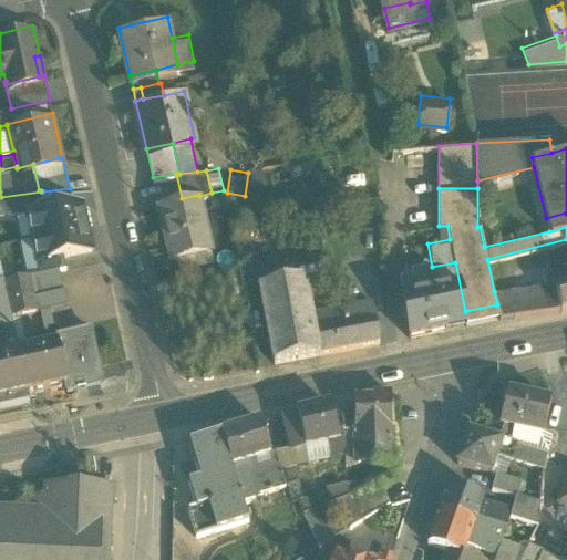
[(1,197),(0,196),(0,213),(14,209),(27,207),(45,205),(43,192),(41,192),(1,197)]
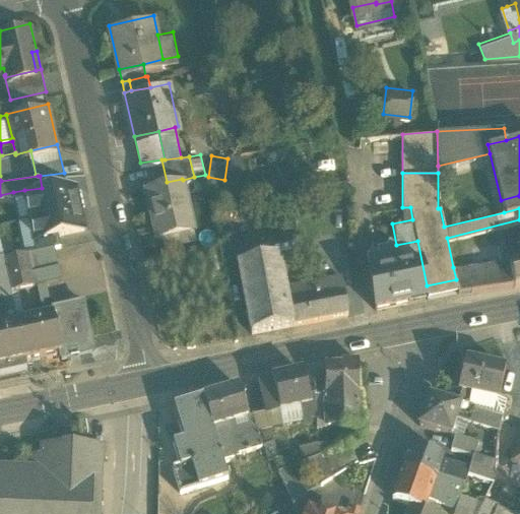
[(145,187),(156,234),(159,234),(193,226),(183,180),(182,179),(167,182),(145,187)]
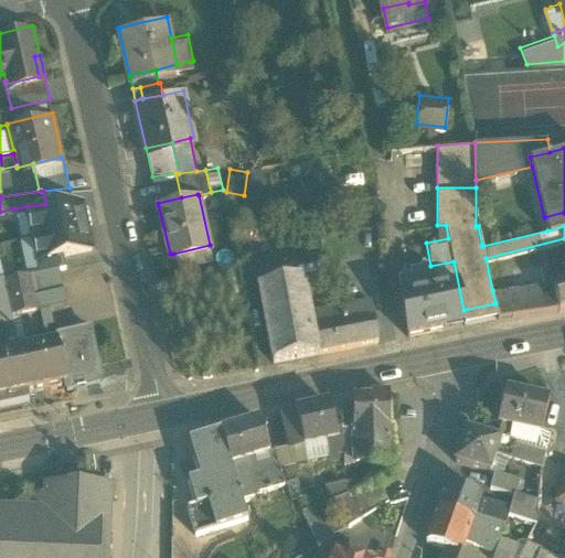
[(27,206),(32,233),(86,221),(82,199),(45,204),(27,206)]
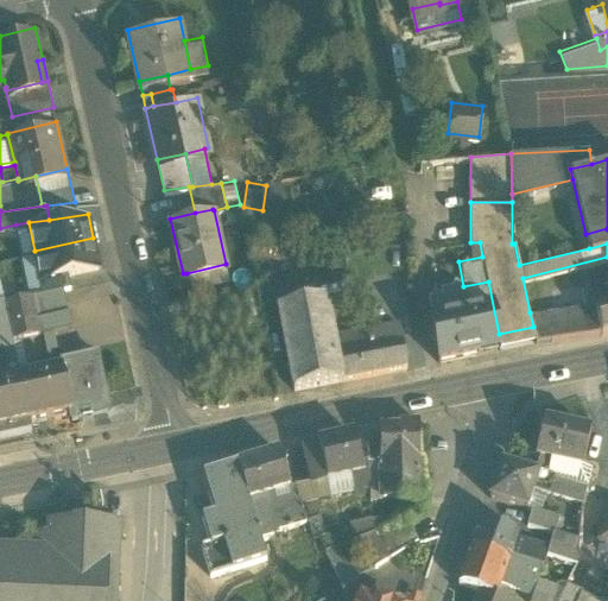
[(35,251),(29,222),(16,225),(20,253),(35,251)]
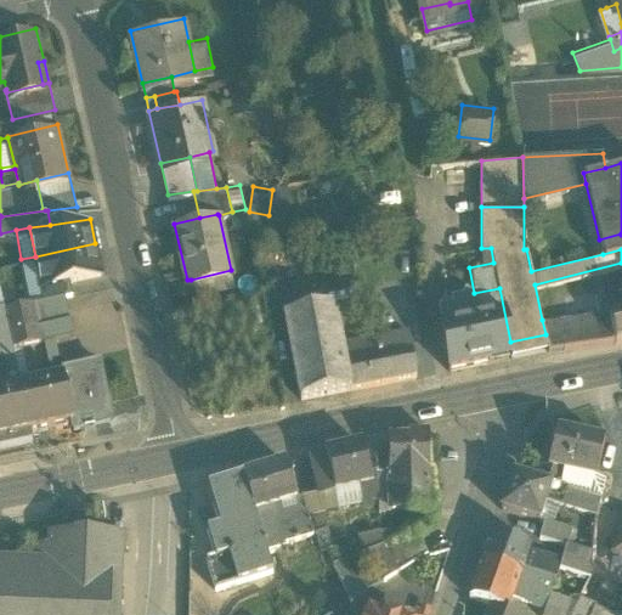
[(621,235),(621,233),(599,240),(603,254),(621,249),(621,235)]
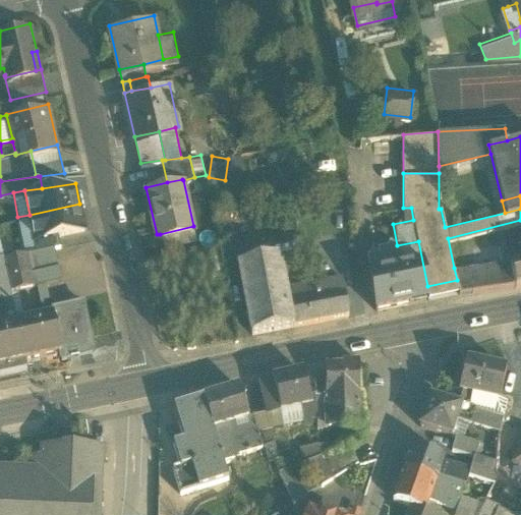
[(84,226),(79,204),(30,215),(34,236),(58,231),(84,226)]
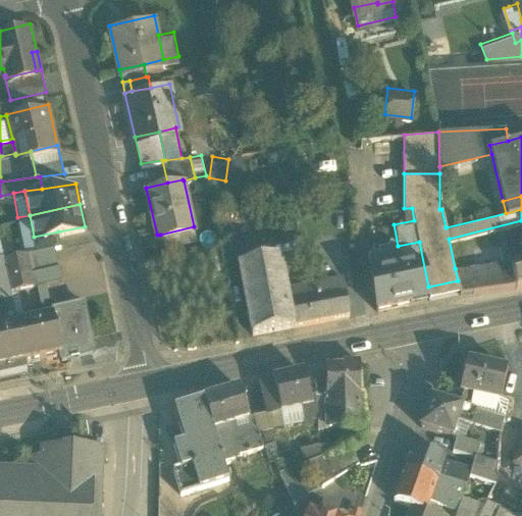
[(34,237),(30,215),(17,217),(16,218),(23,252),(27,251),(37,249),(34,237)]
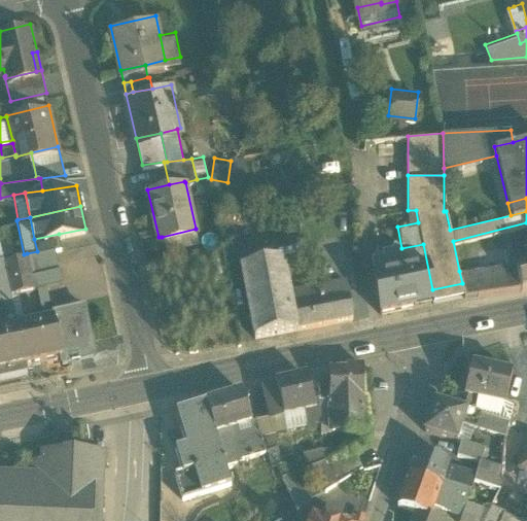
[(196,229),(162,237),(165,250),(199,243),(196,229)]
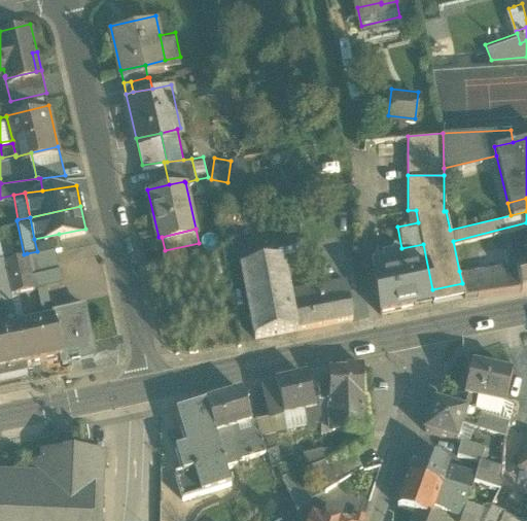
[(34,239),(37,251),(55,247),(62,246),(59,234),(34,239)]
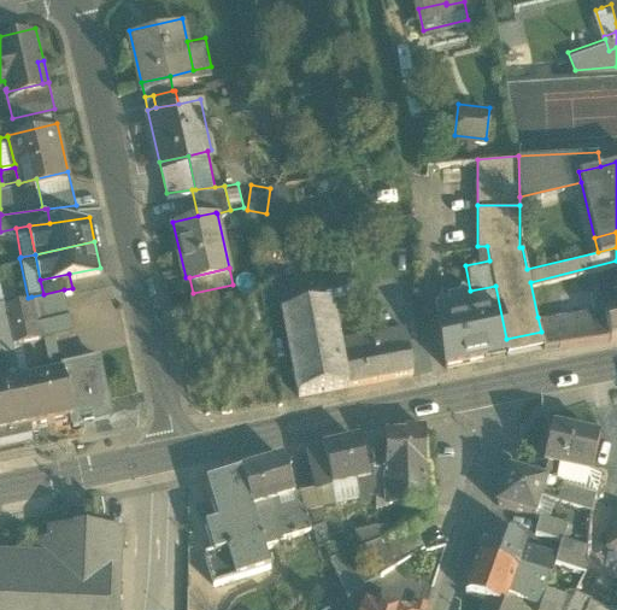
[(616,283),(616,285),(616,287),(616,305),(606,308),(612,333),(612,334),(616,332),(616,283)]
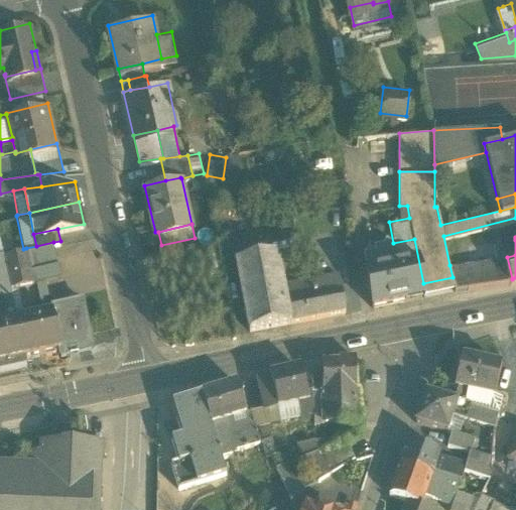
[(503,241),(507,257),(515,255),(515,240),(515,238),(503,241)]
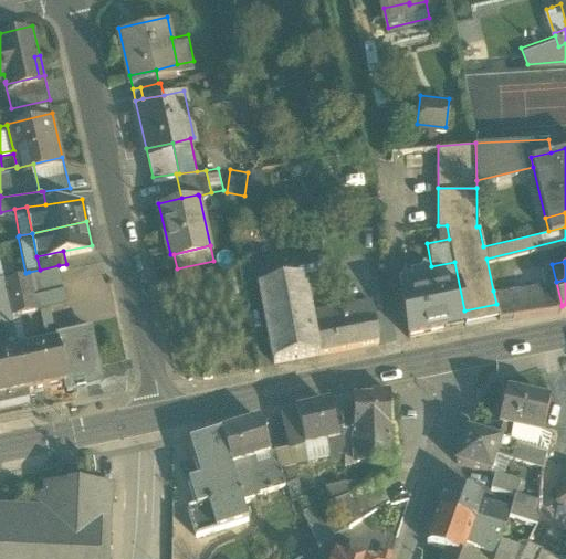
[(454,262),(431,266),(436,285),(401,292),(400,292),(408,331),(467,319),(464,310),(454,262)]
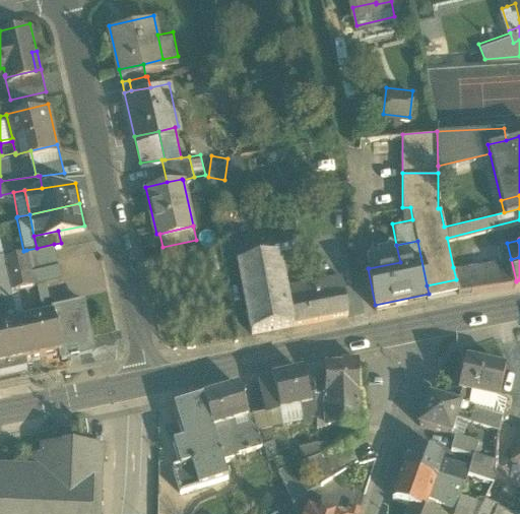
[(26,250),(34,282),(61,276),(54,244),(37,248),(26,250)]
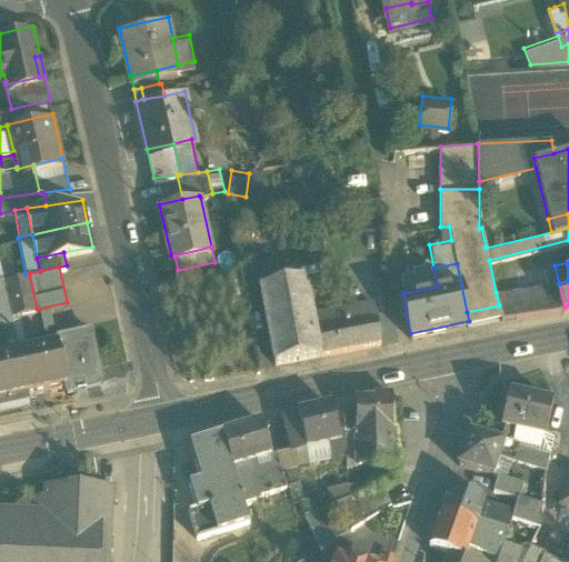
[(400,274),(403,293),(438,287),(433,268),(400,274)]
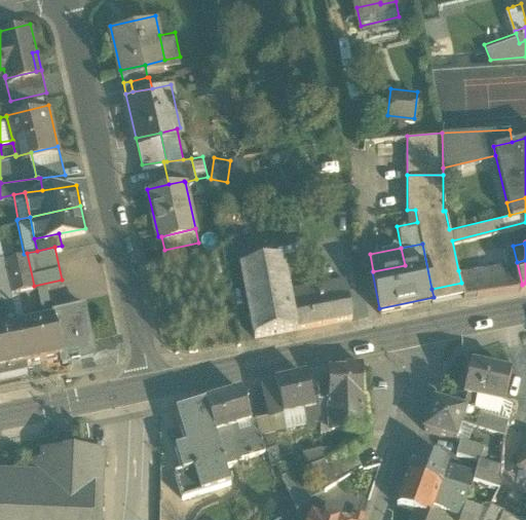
[(3,258),(10,291),(19,290),(34,286),(27,253),(24,254),(4,258),(3,258)]
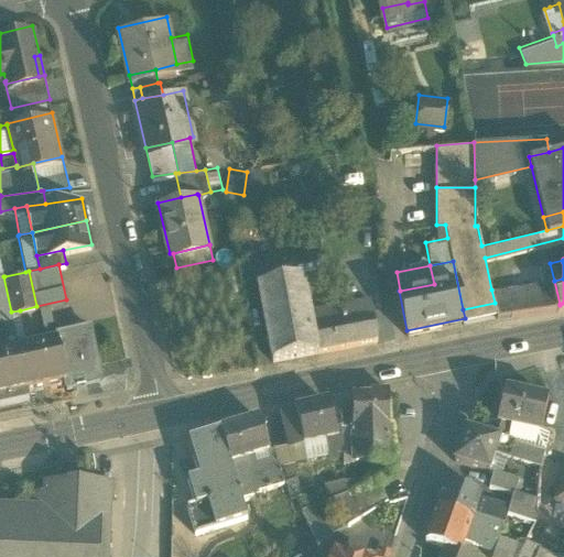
[(258,282),(272,357),(317,348),(377,336),(369,296),(344,301),(345,304),(338,306),(334,303),(310,308),(303,272),(258,282)]
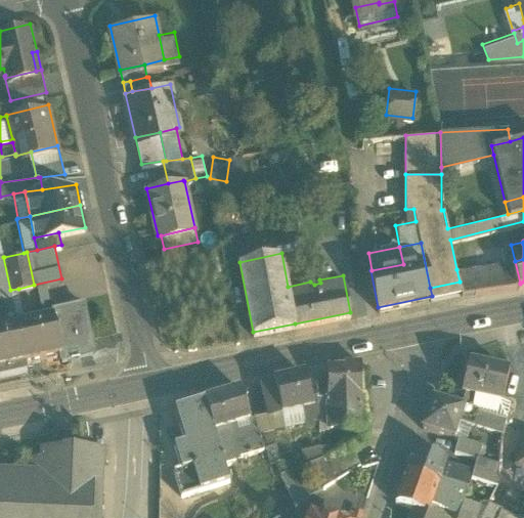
[(0,318),(1,325),(17,321),(10,290),(3,257),(4,257),(3,256),(0,256),(0,318)]
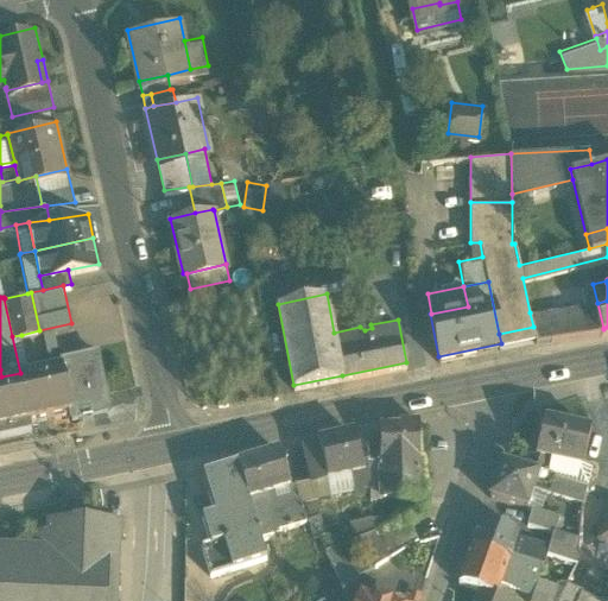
[(597,303),(552,309),(557,334),(603,328),(597,303)]
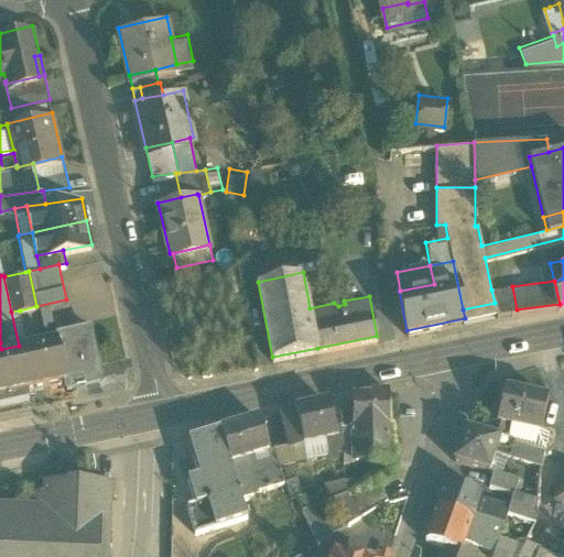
[(497,312),(517,309),(512,286),(491,290),(495,303),(497,312)]
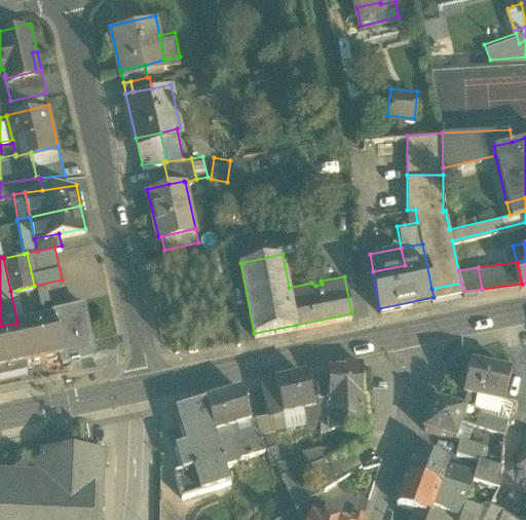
[(434,297),(463,291),(461,283),(431,289),(434,297)]
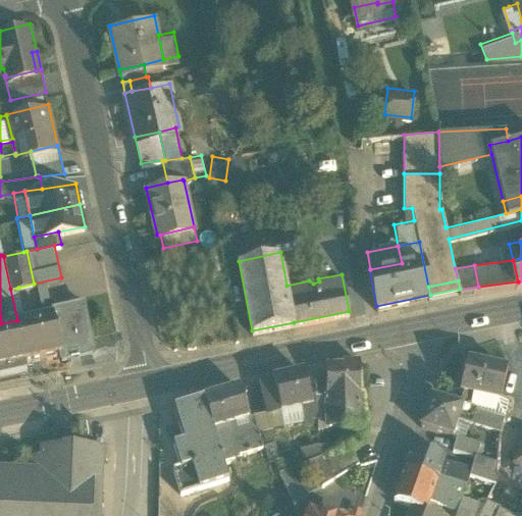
[(23,311),(18,288),(10,289),(17,320),(52,312),(51,305),(23,311)]
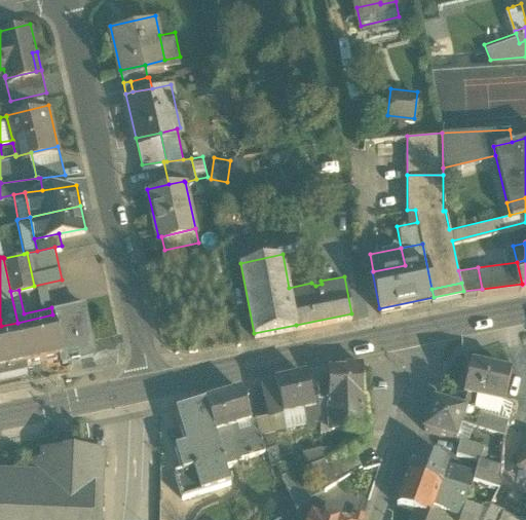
[(61,351),(62,357),(94,350),(82,300),(51,307),(52,314),(53,314),(61,351)]
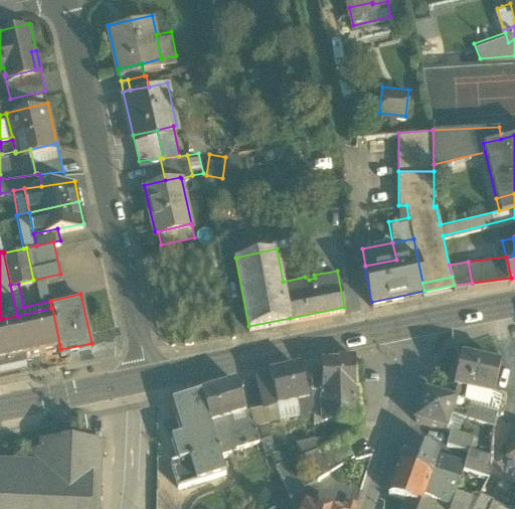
[(51,308),(17,316),(25,351),(59,344),(52,308),(51,308)]
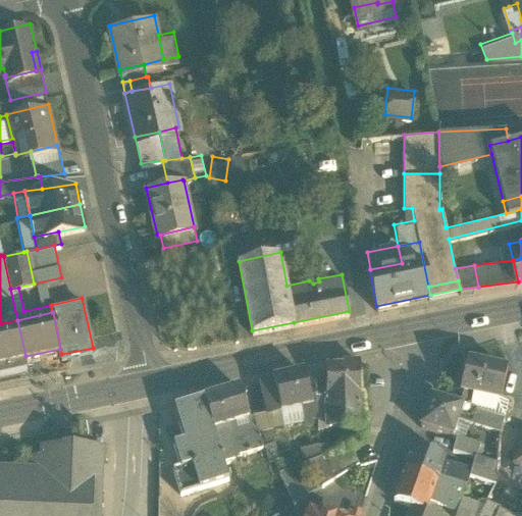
[(0,361),(18,358),(25,356),(17,320),(1,323),(0,323),(0,361)]
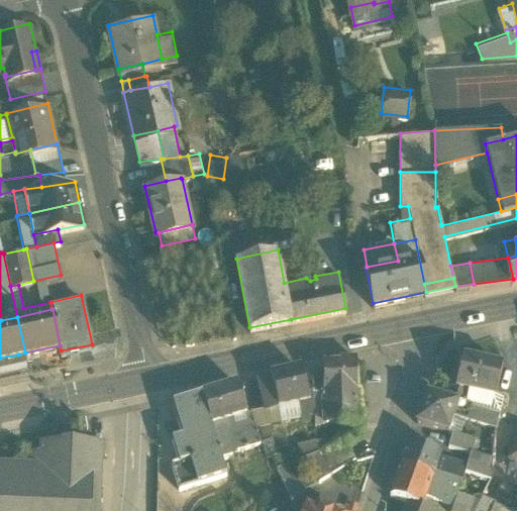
[(0,363),(0,373),(28,368),(25,352),(18,354),(19,359),(0,363)]
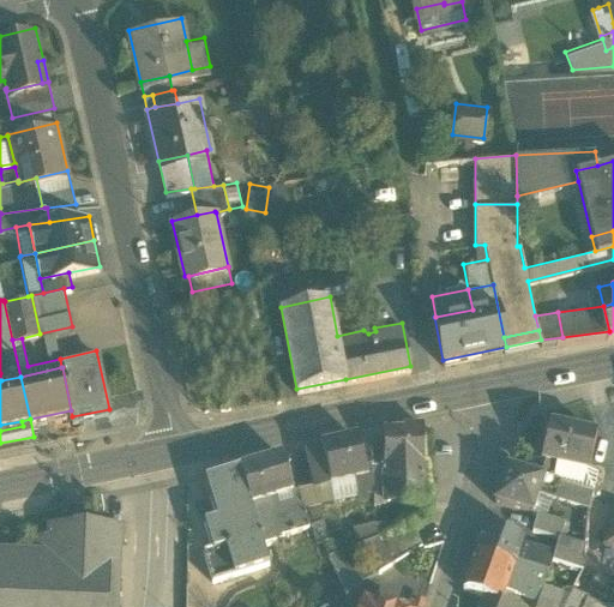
[(385,482),(402,481),(423,480),(423,419),(383,427),(384,457),(371,457),(372,463),(373,488),(385,486),(385,482)]
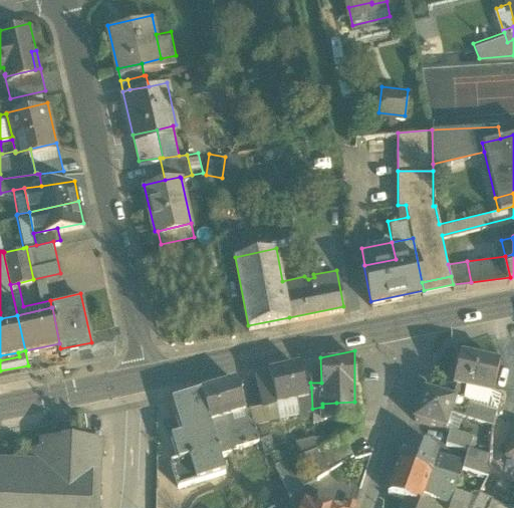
[(455,397),(462,399),(465,387),(492,393),(499,360),(460,351),(457,366),(450,365),(444,393),(455,397)]
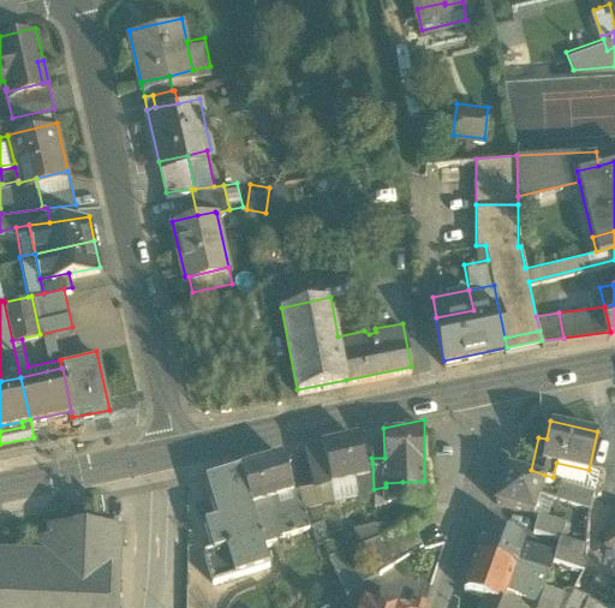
[(0,431),(23,427),(22,422),(0,425),(0,431)]
